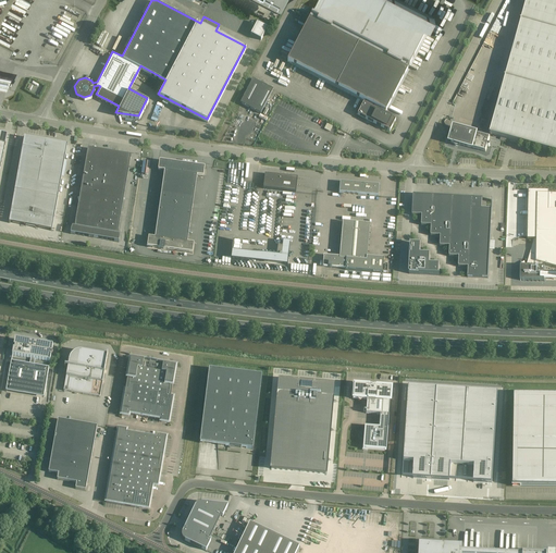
[(404,65),(406,62),(408,63),(433,14),(407,0),(316,0),(308,15),(300,11),(297,19),(305,23),(286,58),(363,98),(362,100),(362,99),(356,111),(388,127),(394,117),(383,110),(384,108),(384,109),(406,66),(404,65)]
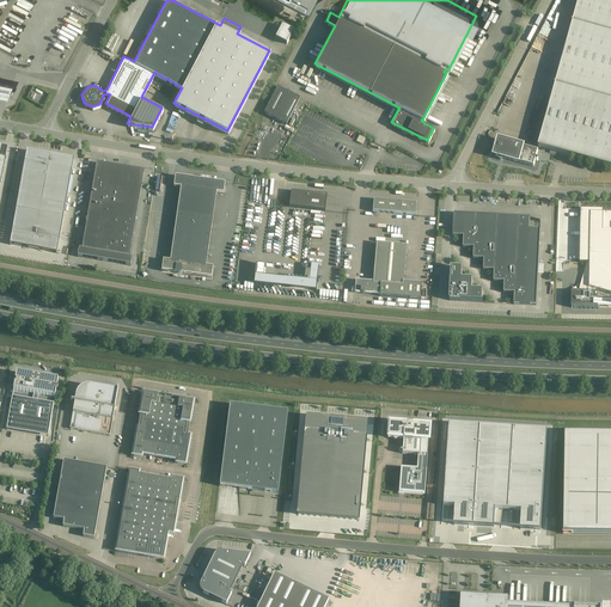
[(541,143),(549,146),(549,149),(554,152),(555,147),(610,163),(610,0),(576,0),(537,142),(539,143),(541,143)]
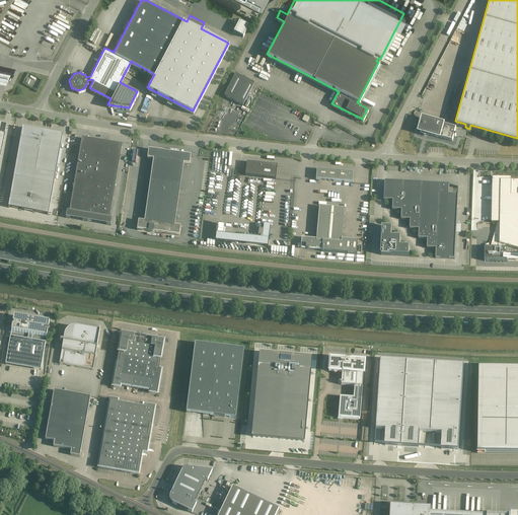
[(234,28),(243,33),(249,22),(239,17),(234,28)]
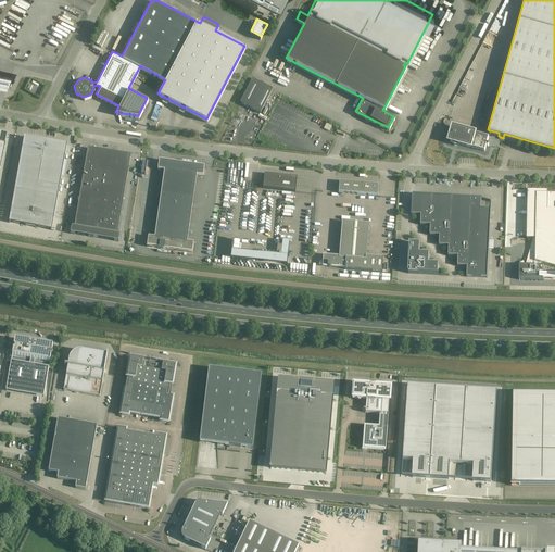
[(479,58),(484,47),(479,44),(474,55),(479,58)]
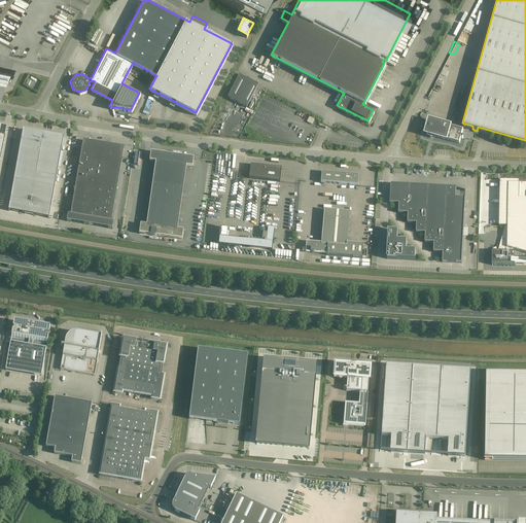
[(0,80),(5,82),(8,72),(0,70),(0,80)]
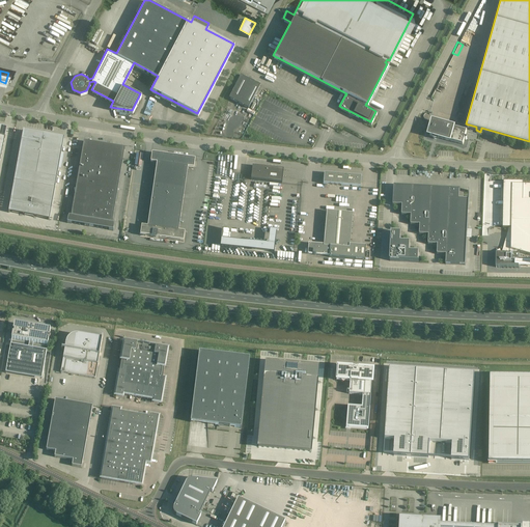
[(228,94),(247,105),(259,82),(240,72),(228,94)]
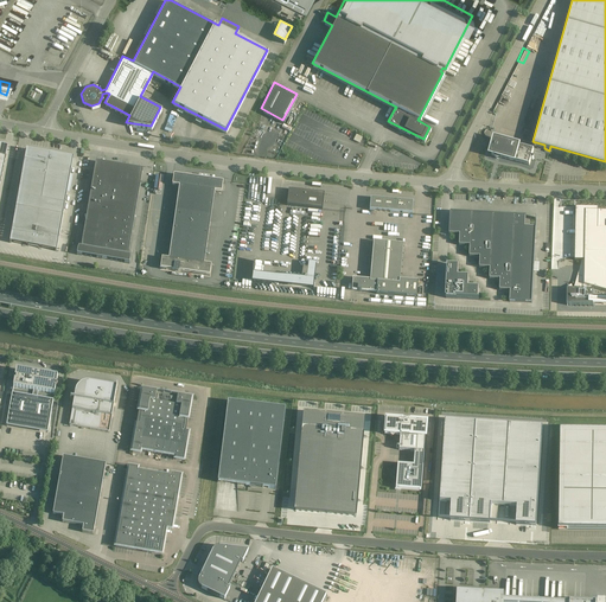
[(528,161),(533,146),(495,135),(491,151),(528,161)]
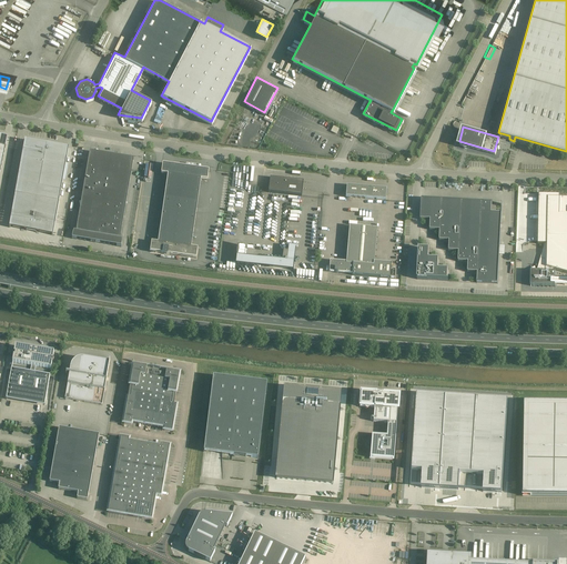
[(23,137),(9,222),(26,225),(34,227),(52,230),(68,145),(23,137)]
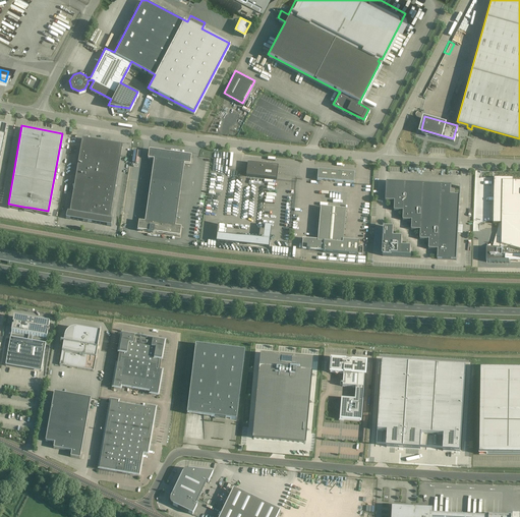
[(65,213),(65,215),(69,216),(69,214),(84,217),(85,217),(87,218),(88,218),(89,218),(90,218),(91,218),(106,220),(106,222),(110,223),(111,221),(111,220),(111,219),(111,218),(111,217),(111,216),(110,215),(110,214),(110,213),(109,213),(120,152),(79,146),(74,177),(72,189),(69,206),(68,207),(67,208),(67,209),(66,209),(66,210),(66,211),(65,212),(65,213)]
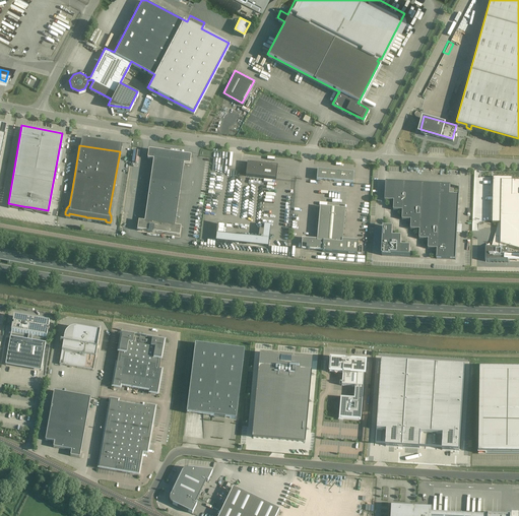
[(154,156),(149,190),(145,218),(138,217),(136,227),(179,233),(180,223),(173,222),(177,194),(181,159),(189,160),(190,152),(148,146),(146,154),(154,156)]
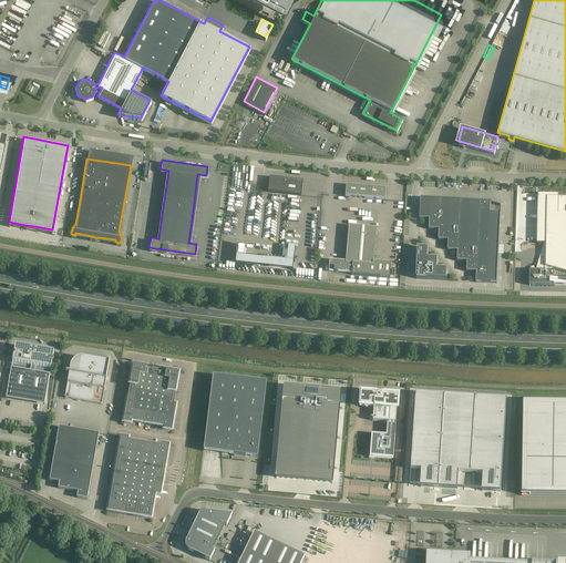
[(300,192),(301,177),(268,173),(267,187),(300,192)]
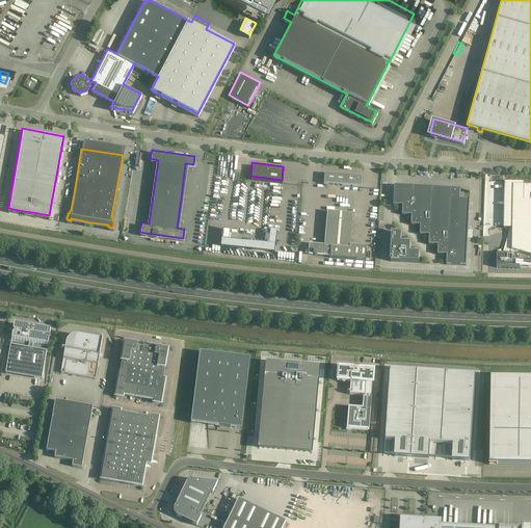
[(322,181),(360,184),(360,183),(361,174),(324,170),(323,170),(322,181)]
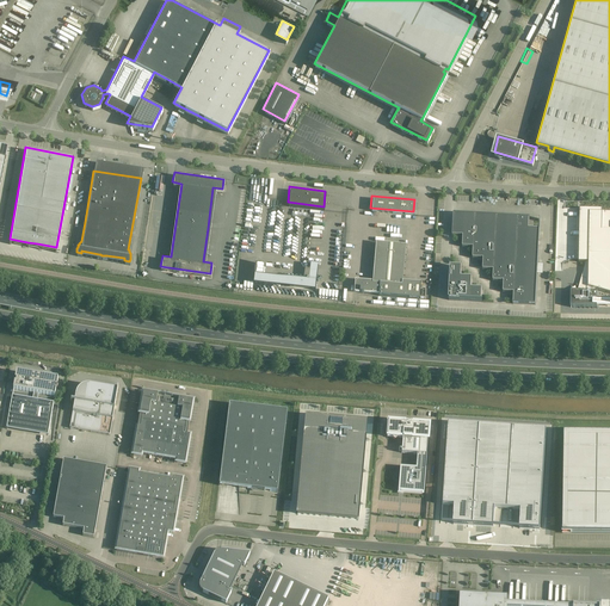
[(570,286),(570,303),(584,303),(596,303),(597,294),(597,285),(609,289),(609,208),(602,209),(602,205),(579,204),(578,227),(583,227),(581,254),(578,254),(578,258),(585,258),(581,270),(577,288),(573,288),(570,286)]
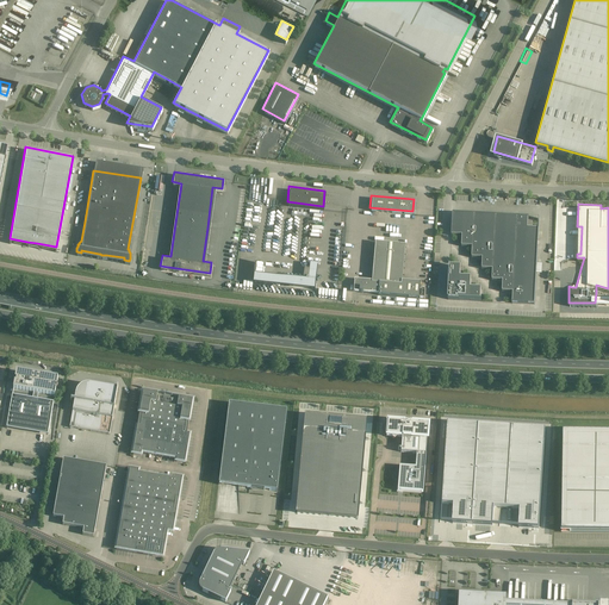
[(502,287),(513,288),(511,298),(533,299),(540,213),(539,224),(527,224),(527,213),(528,213),(452,209),(451,231),(461,231),(461,242),(472,243),(471,254),(482,254),(482,264),(492,266),(491,276),(502,276),(502,287)]
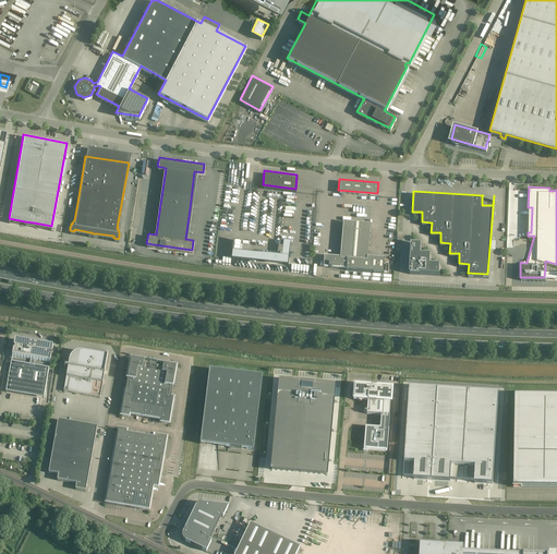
[(323,253),(322,263),(327,264),(328,264),(329,264),(330,264),(331,263),(344,264),(344,266),(382,269),(383,255),(366,254),(370,220),(342,218),(339,254),(331,254),(323,253)]
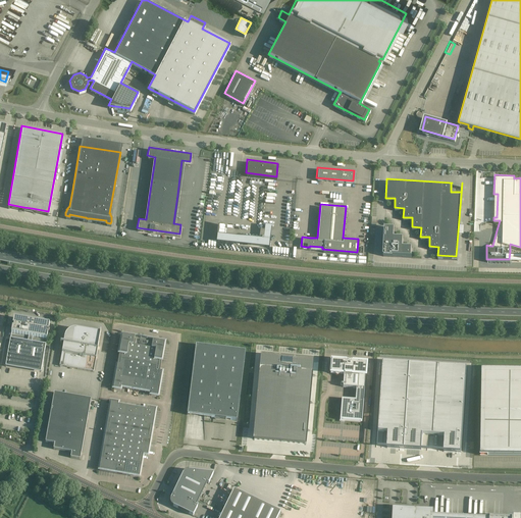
[(384,224),(382,253),(410,254),(411,245),(402,244),(403,235),(394,235),(394,225),(384,224)]
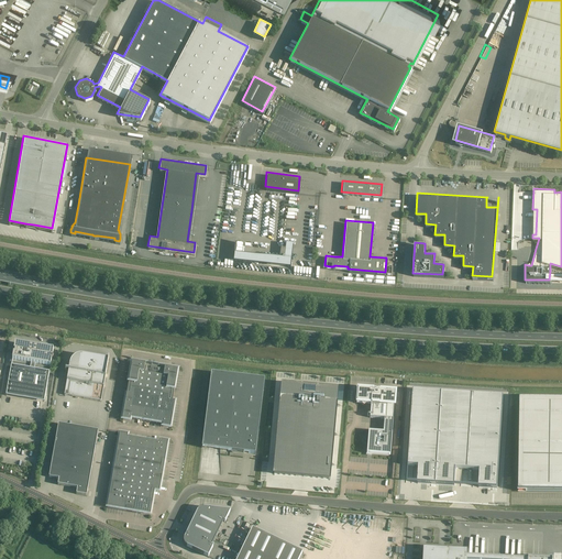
[(283,253),(283,254),(233,249),(232,258),(289,264),(290,254),(283,253)]
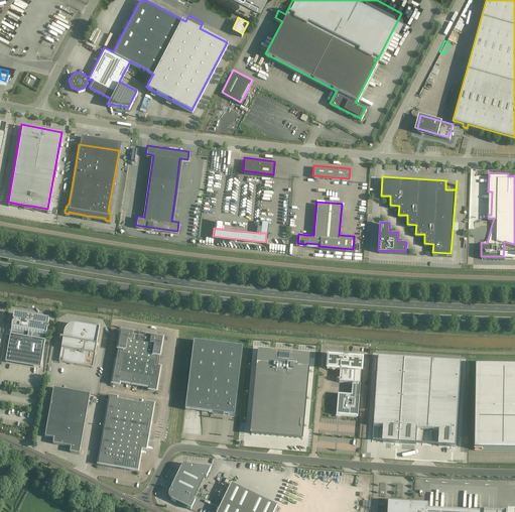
[(47,317),(13,311),(12,318),(13,318),(13,321),(11,321),(5,354),(40,360),(46,327),(45,327),(45,324),(46,325),(47,317)]
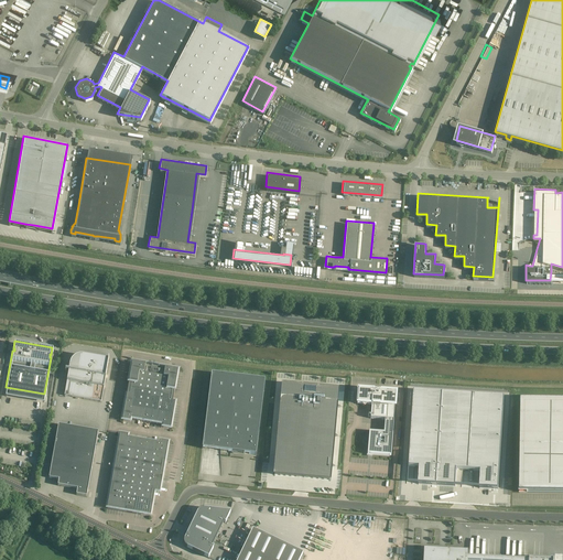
[(108,356),(83,352),(80,352),(78,352),(76,353),(74,354),(72,355),(71,357),(69,359),(68,362),(67,367),(64,391),(100,398),(108,356)]
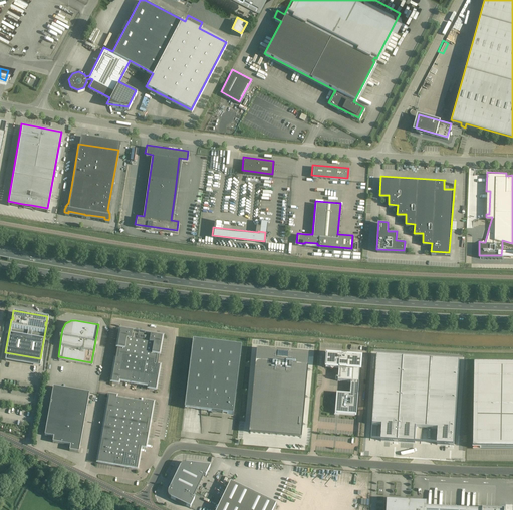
[(162,334),(119,327),(116,345),(118,345),(117,355),(114,355),(110,378),(117,380),(118,377),(148,383),(148,386),(155,387),(159,362),(154,361),(156,352),(158,352),(162,334)]
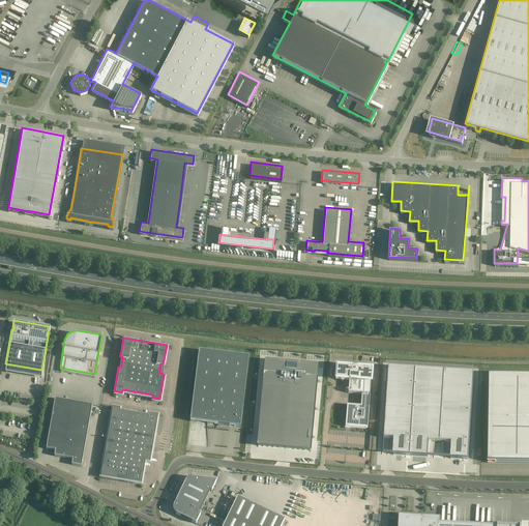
[(248,353),(198,347),(189,417),(239,424),(248,353)]
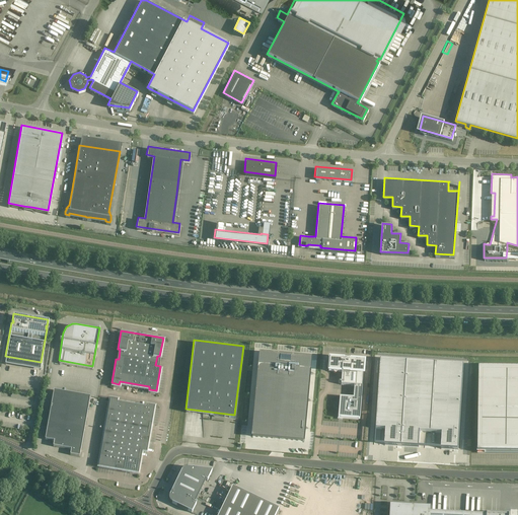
[(252,423),(251,433),(302,438),(303,427),(308,378),(309,368),(310,368),(310,367),(309,367),(310,356),(291,355),(291,353),(290,353),(289,355),(279,354),(280,352),(278,351),(278,354),(259,352),(257,362),(256,362),(256,363),(257,363),(252,423)]
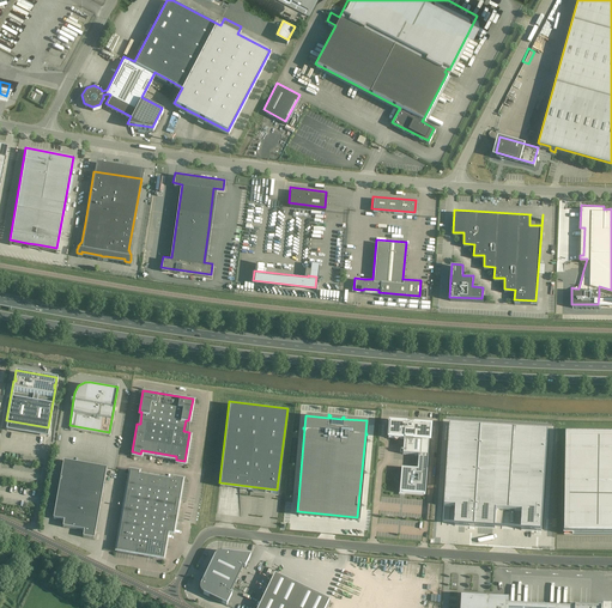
[(428,437),(429,421),(388,419),(387,433),(393,435),(394,436),(395,436),(397,436),(397,435),(403,435),(401,450),(417,451),(416,466),(400,464),(398,490),(424,491),(425,467),(426,453),(428,437)]
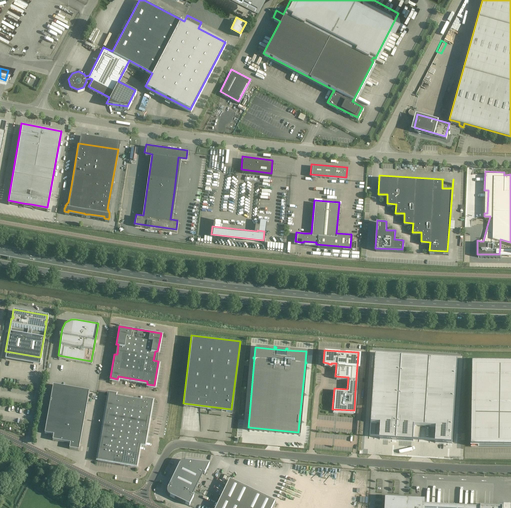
[(373,351),(369,419),(380,420),(379,436),(413,438),(414,422),(435,424),(434,439),(451,440),(457,357),(373,351)]
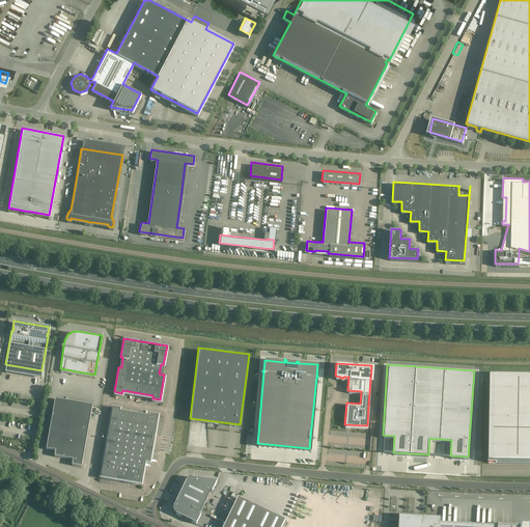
[(529,372),(490,372),(489,460),(529,460),(529,372)]
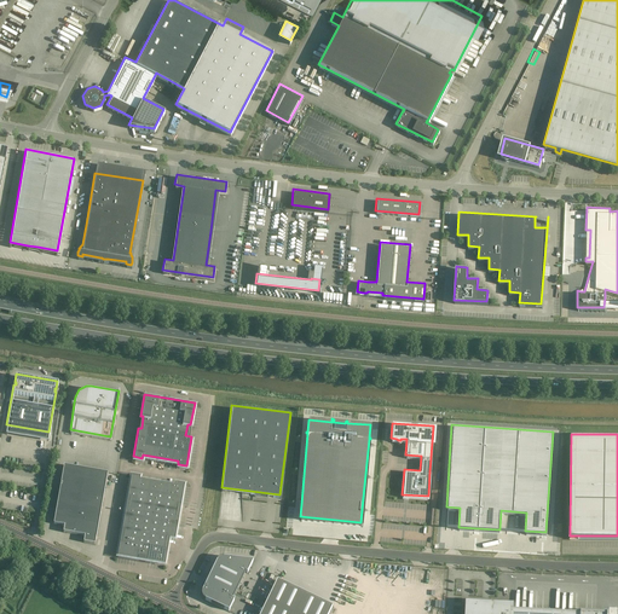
[(107,469),(63,462),(53,520),(63,522),(63,528),(84,532),(82,538),(94,540),(107,469)]
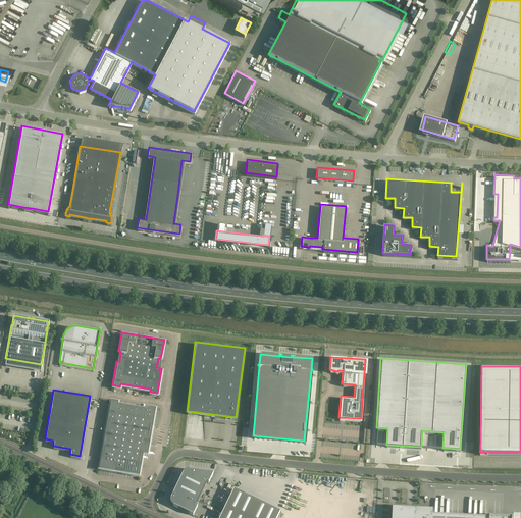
[(117,399),(110,398),(107,416),(109,416),(108,426),(105,426),(102,444),(105,445),(103,455),(101,454),(98,466),(115,469),(116,467),(121,468),(121,470),(139,473),(141,461),(138,461),(140,451),(147,452),(150,433),(148,433),(149,423),(152,423),(155,406),(148,404),(147,407),(129,404),(117,402),(117,399)]
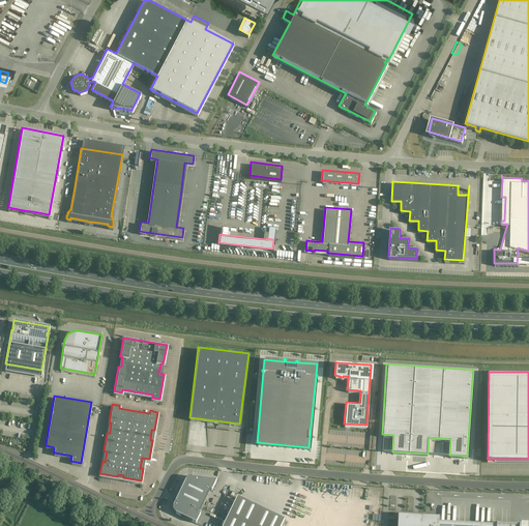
[(215,477),(190,474),(189,474),(188,474),(187,474),(186,475),(185,476),(184,477),(172,503),(172,504),(172,505),(172,506),(172,507),(173,508),(174,509),(175,510),(195,520),(200,510),(198,509),(209,487),(211,488),(215,477)]
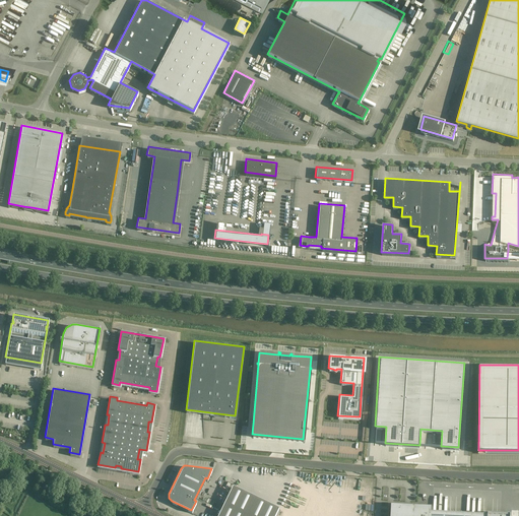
[(232,484),(216,515),(273,515),(278,506),(277,506),(276,506),(277,507),(272,515),(250,515),(223,503),(232,485),(233,485),(234,485),(232,484)]
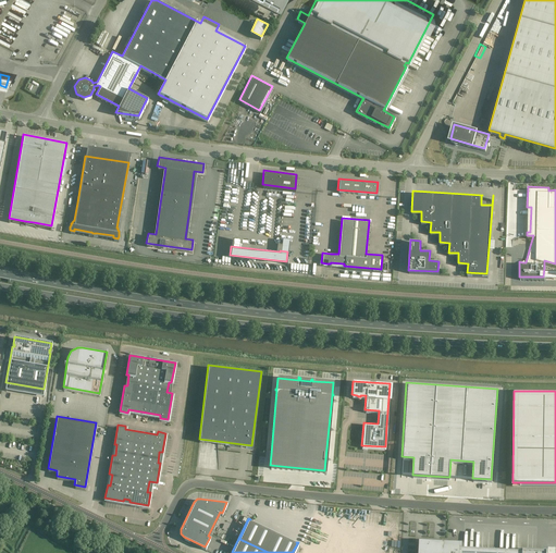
[(297,542),(250,519),(249,519),(248,519),(239,539),(268,552),(292,552),(297,543),(296,542),(297,542)]
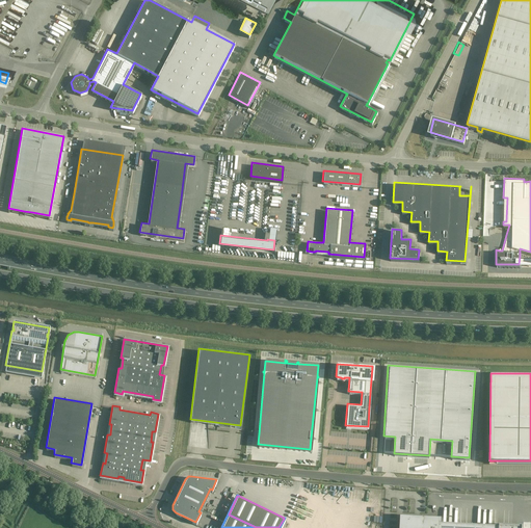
[(439,522),(440,517),(402,515),(401,527),(522,527),(522,525),(511,524),(511,525),(501,525),(501,524),(499,524),(499,525),(439,522)]
